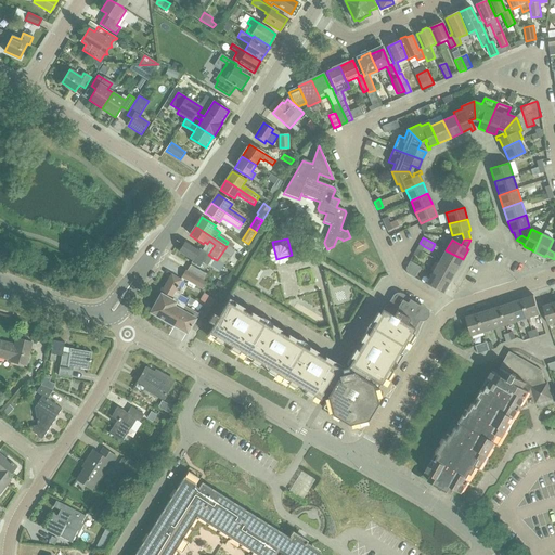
[(185,242),(179,252),(193,260),(191,262),(198,268),(202,263),(207,267),(213,258),(208,255),(201,249),(199,252),(185,242)]
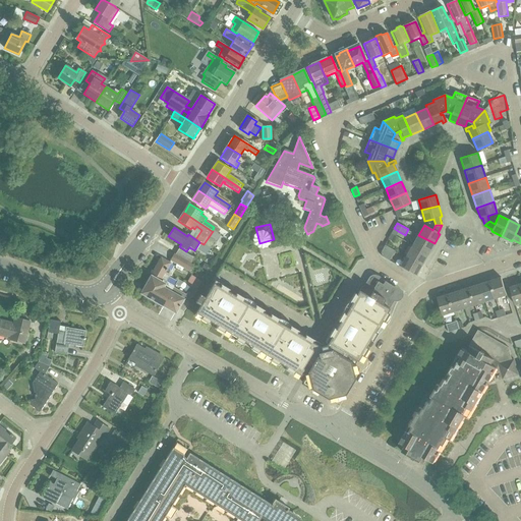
[(220,236),(213,231),(204,244),(212,249),(220,236)]
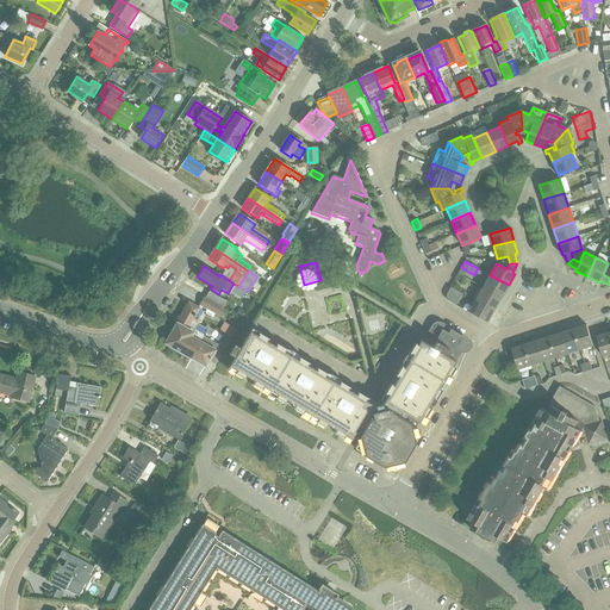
[(490,275),(483,288),(500,298),(509,285),(490,275)]
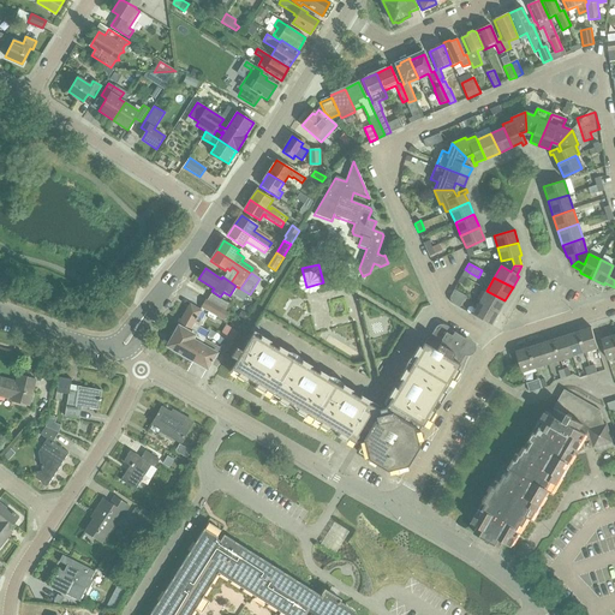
[(454,290),(449,298),(451,303),(459,308),(466,296),(454,290)]
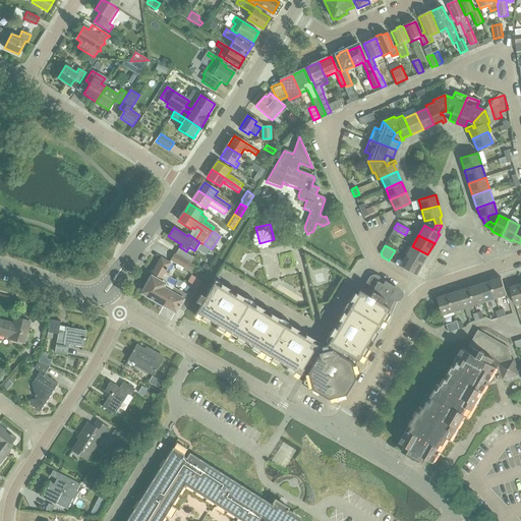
[(412,246),(406,257),(421,266),(427,254),(412,246)]
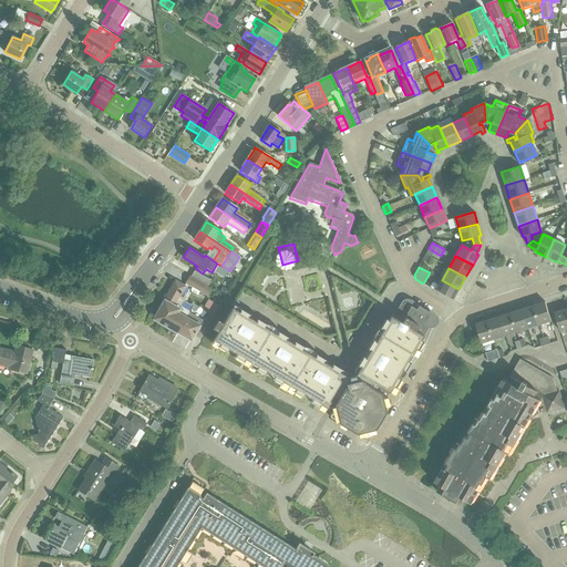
[(195,271),(191,278),(207,287),(210,281),(195,271)]
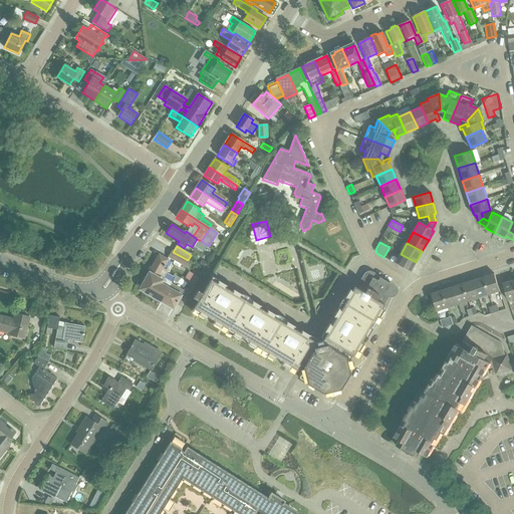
[(188,260),(173,252),(172,251),(169,257),(187,267),(190,262),(188,260)]
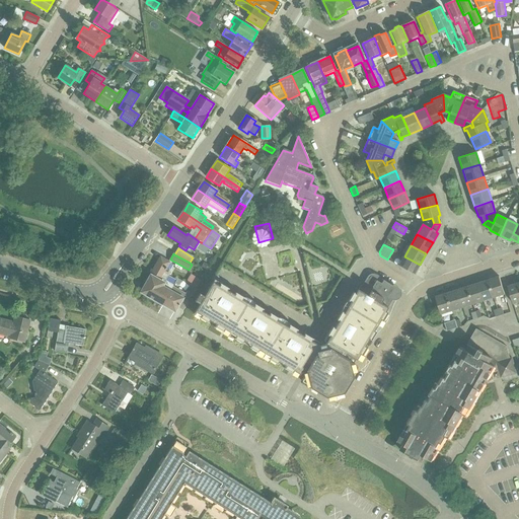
[(420,265),(404,256),(398,267),(414,275),(420,265)]
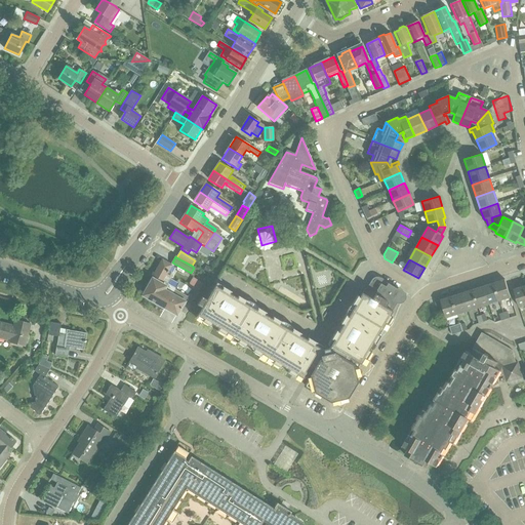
[(164,309),(175,290),(175,289),(167,284),(173,275),(167,272),(171,266),(163,260),(148,285),(154,288),(148,298),(164,309)]
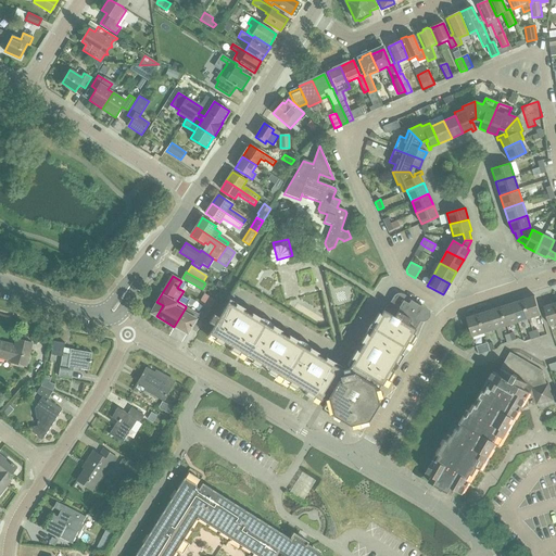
[(219,317),(214,314),(209,324),(214,326),(206,338),(213,341),(214,340),(239,355),(240,356),(240,357),(241,358),(242,359),(244,361),(245,362),(247,362),(249,363),(249,362),(250,363),(251,363),(276,378),(277,379),(278,381),(279,382),(281,382),(282,383),(283,384),(286,384),(288,384),(319,404),(320,401),(324,403),(326,404),(323,408),(357,428),(363,427),(383,393),(379,390),(381,386),(384,388),(403,356),(405,355),(406,354),(407,353),(407,352),(408,350),(409,349),(409,348),(411,346),(411,344),(415,336),(413,333),(416,329),(414,328),(419,319),(421,320),(424,320),(426,319),(428,317),(428,315),(428,313),(427,311),(426,308),(403,295),(401,294),(399,294),(396,295),(394,298),(389,306),(387,305),(384,311),(381,308),(348,365),(346,364),(342,365),(341,366),(229,300),(219,317)]
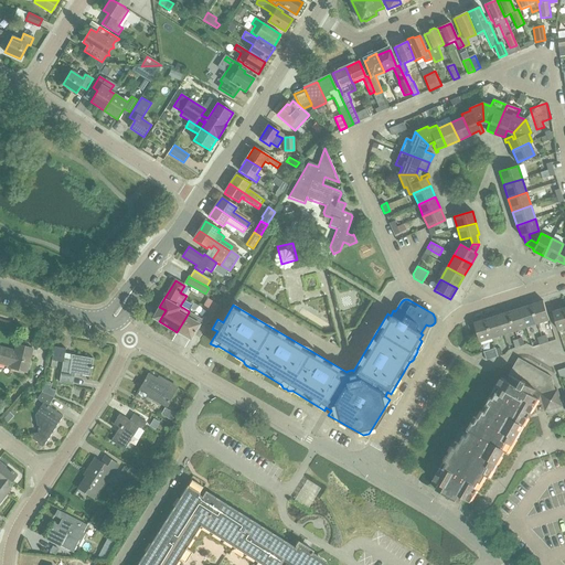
[(544,301),(532,305),(539,323),(550,320),(544,301)]
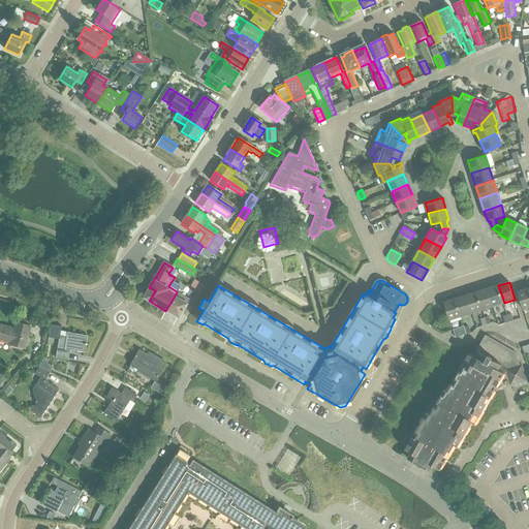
[(498,285),(488,288),(493,307),(504,303),(498,285)]
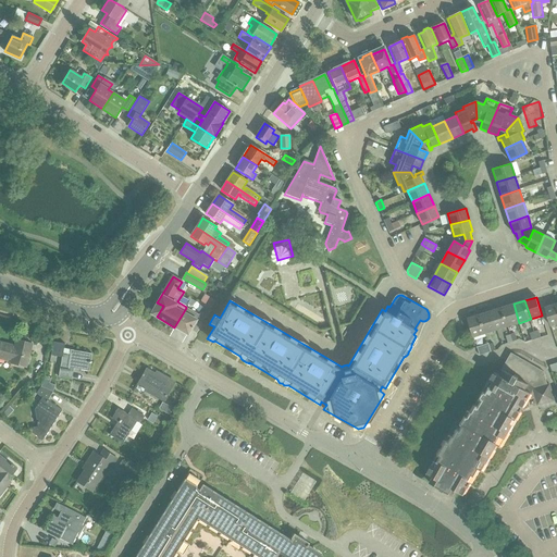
[(514,304),(503,308),(508,326),(519,323),(514,304)]
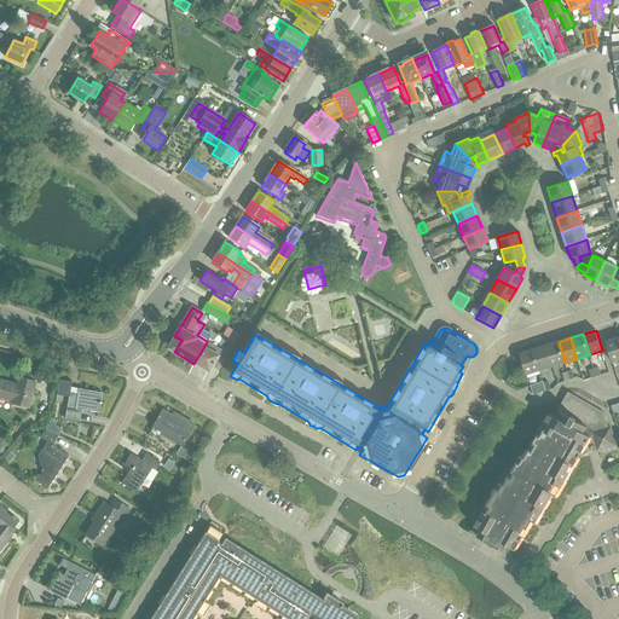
[(618,360),(618,337),(606,342),(613,363),(618,360)]
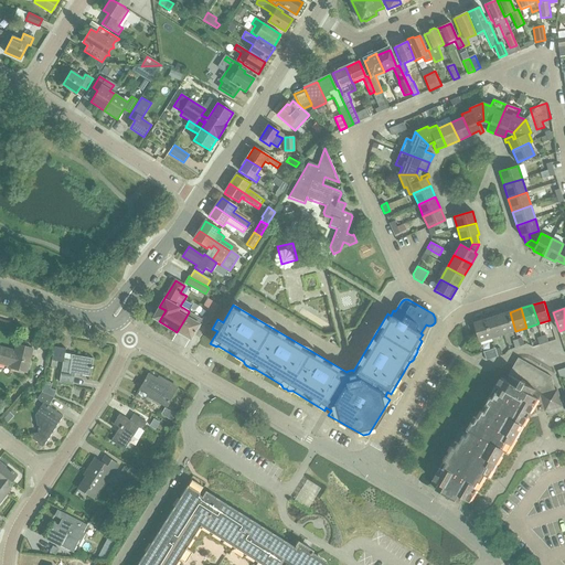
[(202,320),(189,312),(177,332),(190,340),(193,334),(199,338),(210,320),(204,317),(202,320)]
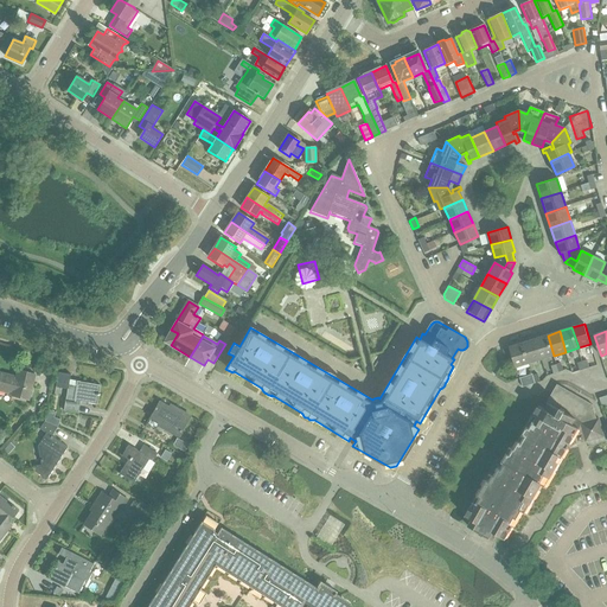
[(548,336),(535,339),(542,359),(554,356),(548,336)]
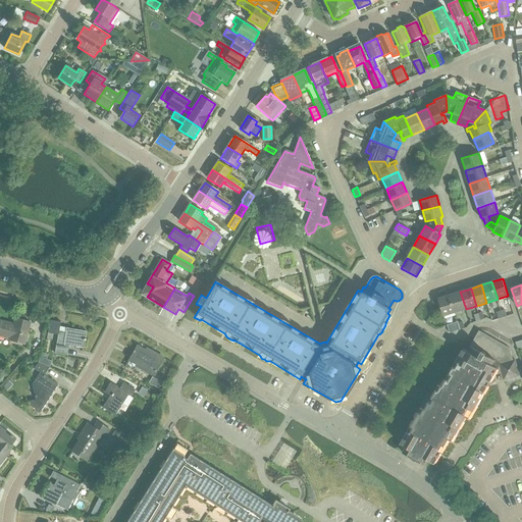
[(460,292),(450,295),(455,313),(466,309),(460,292)]
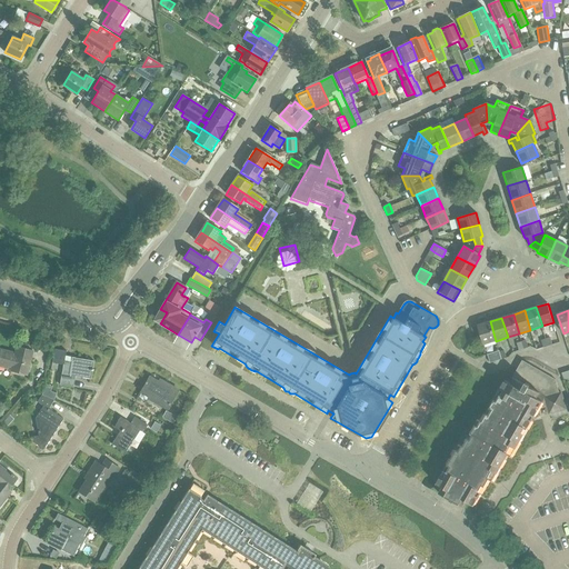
[(496,341),(490,321),(478,326),(485,345),(496,341)]
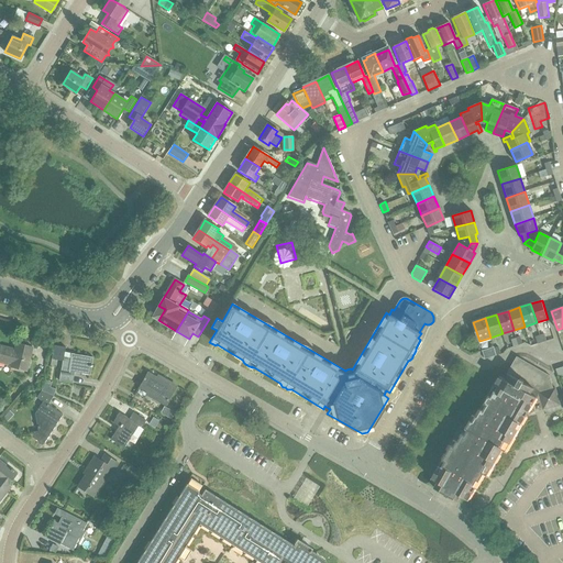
[(11,367),(26,372),(32,348),(17,344),(15,350),(0,345),(0,362),(11,366),(11,367)]
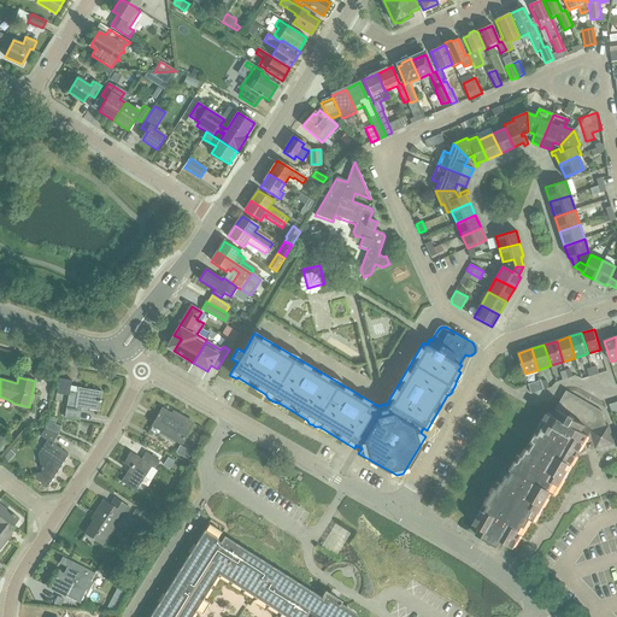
[(101,392),(71,386),(71,381),(59,378),(57,394),(69,395),(64,417),(80,421),(82,409),(99,411),(100,403),(101,403),(101,400),(100,400),(101,392)]
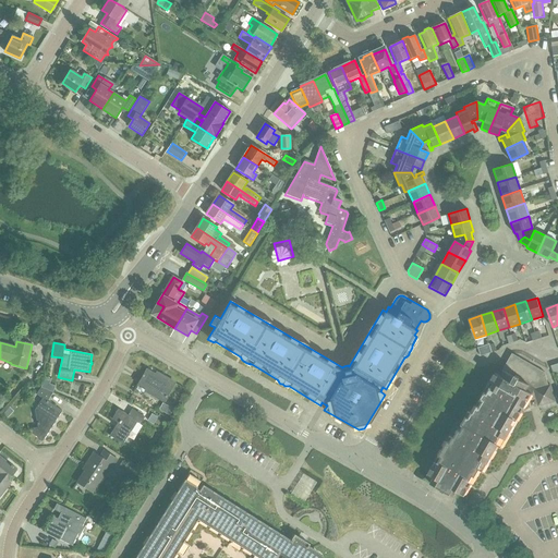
[(481,356),(490,353),(493,352),(490,346),(489,344),(478,348),(481,356)]
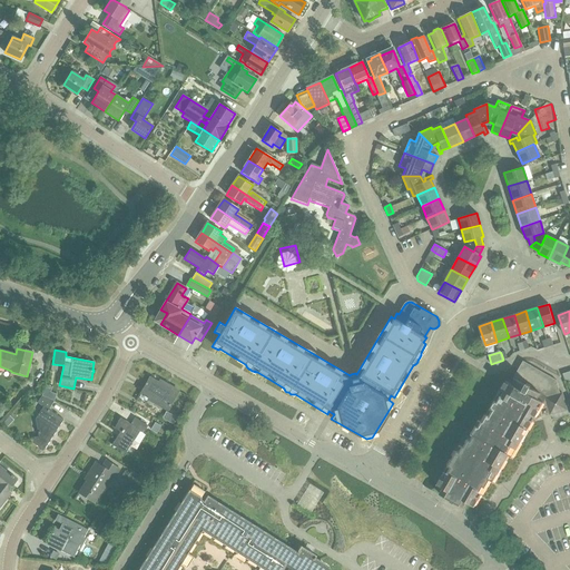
[(440,494),(465,509),(469,503),(475,507),(490,480),(493,482),(509,455),(512,458),(539,410),(541,418),(567,410),(562,393),(560,394),(557,381),(523,362),(513,379),(516,380),(512,384),(507,381),(483,421),(480,420),(464,446),(461,444),(438,485),(443,489),(440,494)]
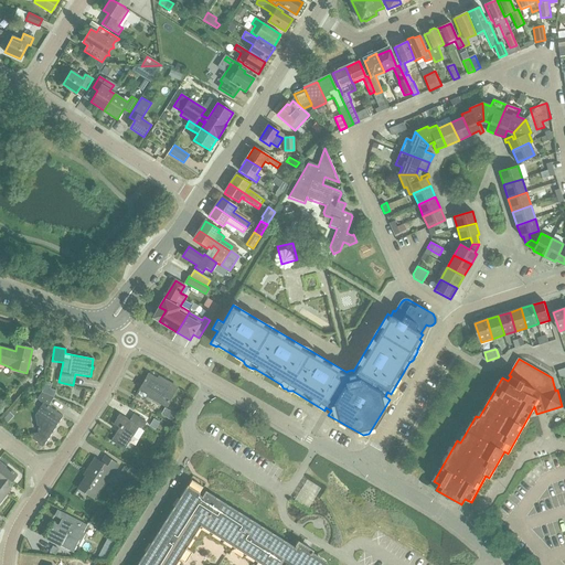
[(147,396),(166,407),(177,387),(168,383),(167,385),(149,375),(141,390),(149,394),(147,396)]
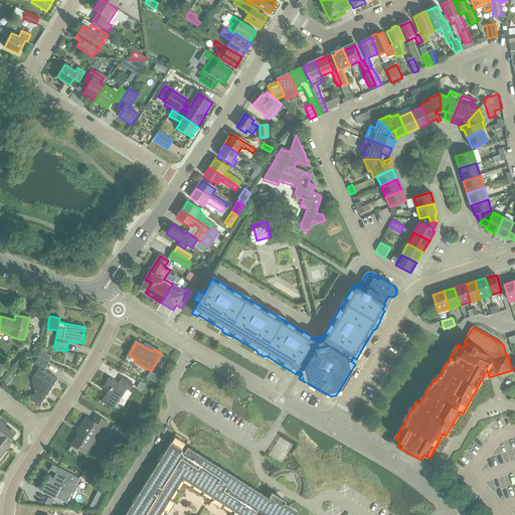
[(32,402),(39,407),(57,379),(43,371),(49,362),(38,358),(33,364),(39,368),(32,378),(35,394),(30,395),(32,402)]
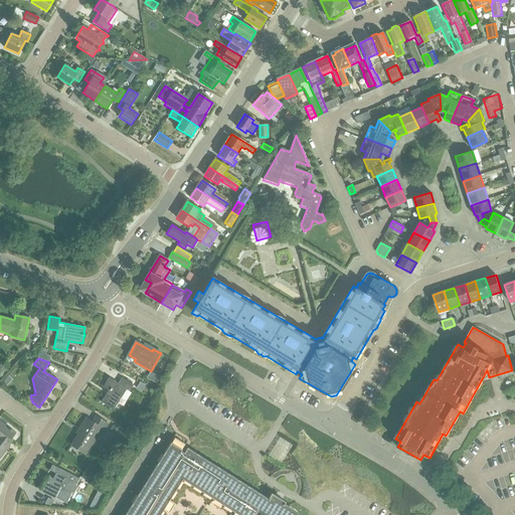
[(130,391),(133,385),(122,378),(118,383),(110,378),(104,387),(109,390),(102,402),(113,410),(127,389),(130,391)]
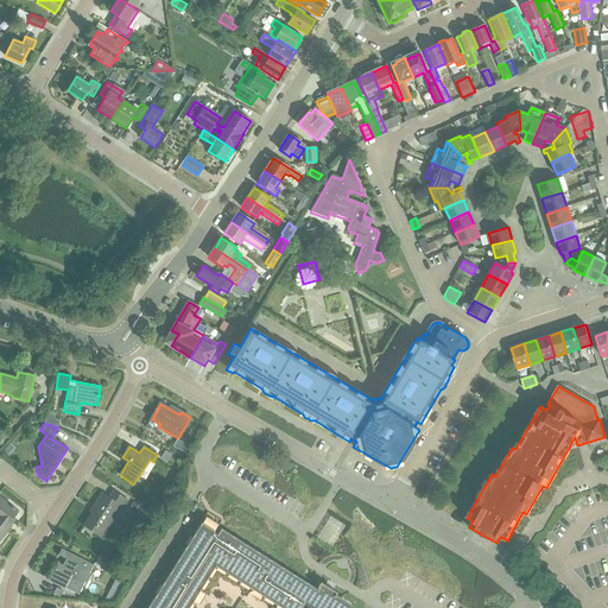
[(122,508),(128,501),(113,492),(109,498),(102,494),(94,507),(96,508),(84,526),(101,537),(120,507),(122,508)]
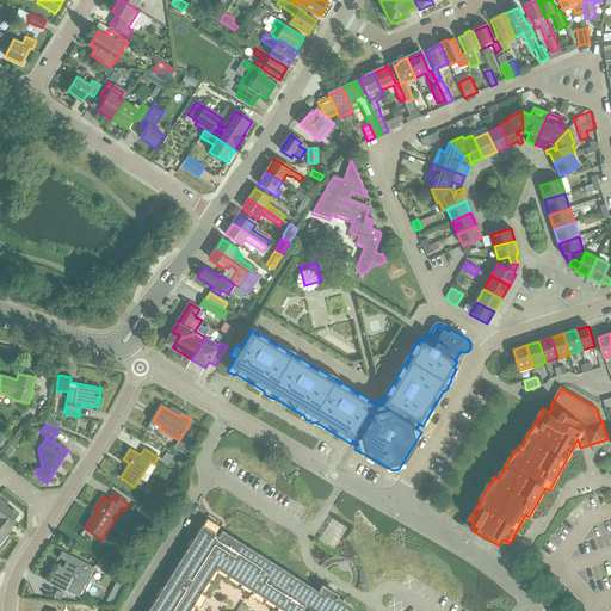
[(0,544),(10,534),(6,531),(18,516),(0,500),(0,544)]
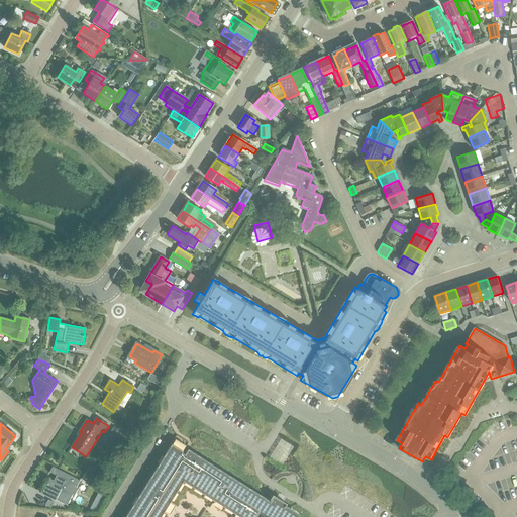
[(125,516),(297,516),(297,515),(295,514),(285,508),(287,504),(283,502),(282,503),(276,499),(277,498),(273,495),(270,500),(271,500),(270,501),(188,449),(185,454),(182,453),(183,451),(172,444),(125,516)]
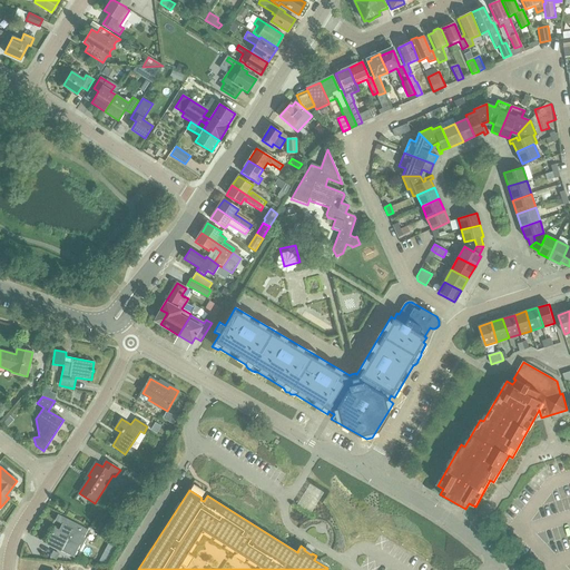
[(88,530),(81,527),(67,520),(65,526),(62,524),(59,531),(56,530),(48,544),(74,558),(80,546),(81,547),(86,539),(84,539),(88,530)]
